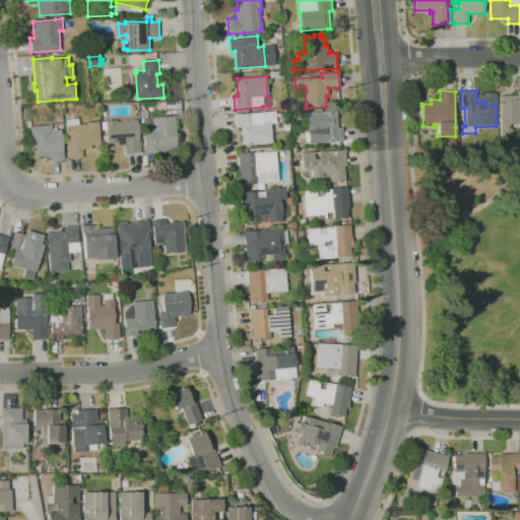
[(513,134),(500,135),(500,95),(517,94),(517,90),(519,90),(519,124),(510,124),(510,129),(513,129),(513,134)]
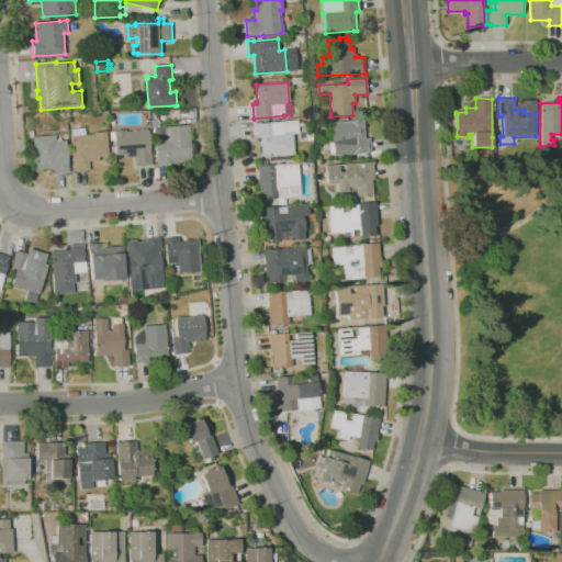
[(157,164),(155,128),(152,128),(150,120),(159,120),(160,127),(189,125),(191,161),(157,164)]
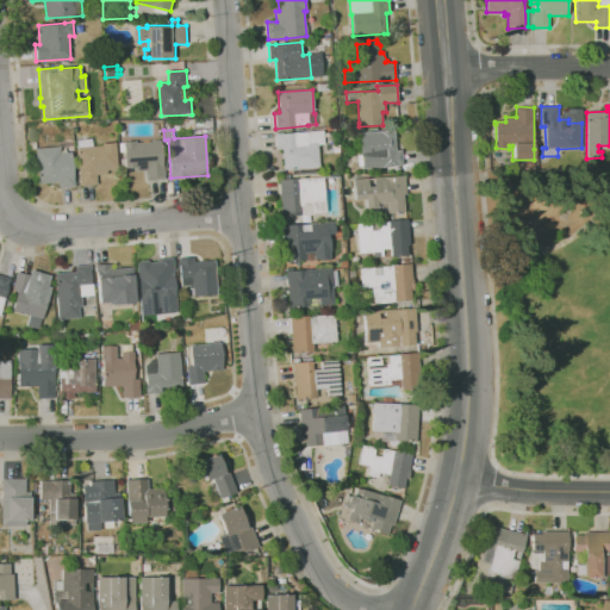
[(284,170),(282,149),(277,149),(275,135),(323,130),(324,144),(317,144),(319,167),(284,170)]
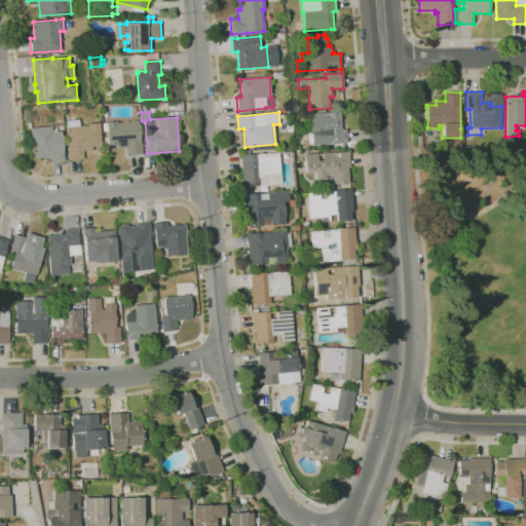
[(313,144),(311,114),(340,112),(341,130),(346,129),(347,143),(330,144),(330,143),(313,144)]
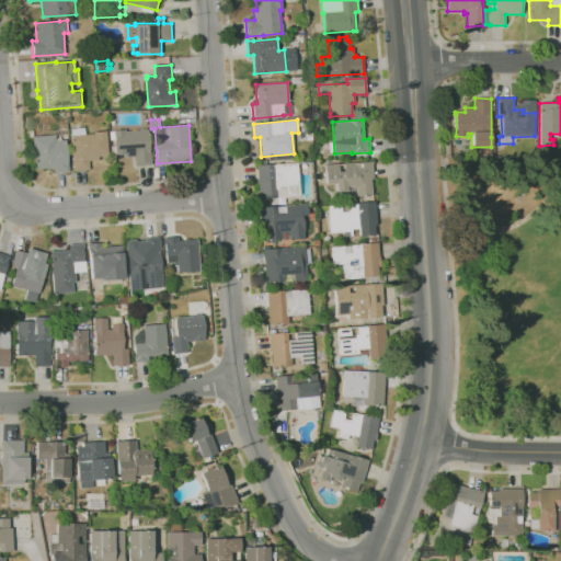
[(73,171),(70,128),(84,127),(84,135),(94,134),(94,133),(106,132),(109,156),(99,157),(99,160),(89,161),(90,170),(73,171)]
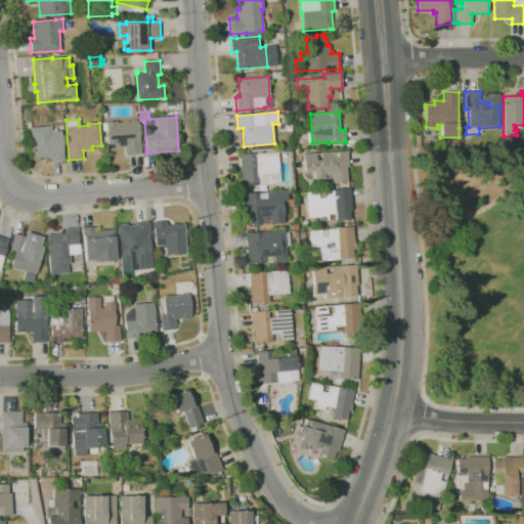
[(127,156),(126,146),(117,147),(117,143),(104,144),(103,136),(106,136),(105,122),(117,121),(117,123),(130,122),(130,121),(137,120),(137,121),(138,121),(139,138),(140,138),(141,155),(127,156)]
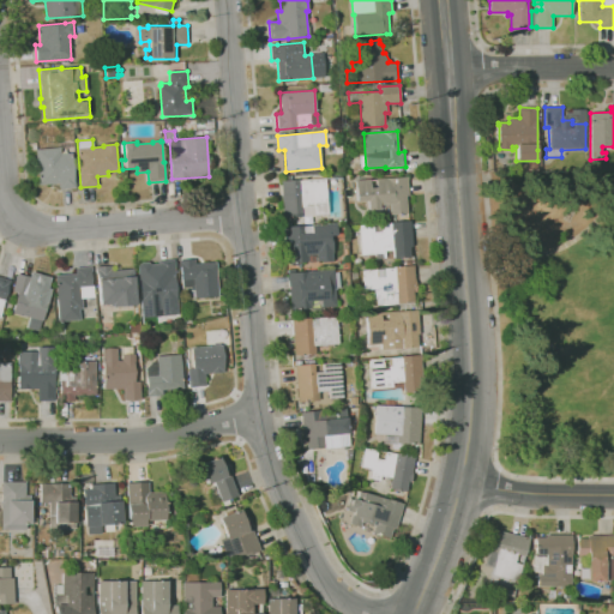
[(60,190),(60,184),(38,185),(36,151),(29,151),(29,143),(36,143),(36,149),(58,148),(58,144),(70,143),(71,149),(60,149),(61,154),(72,152),(74,180),(76,180),(76,188),(60,190)]
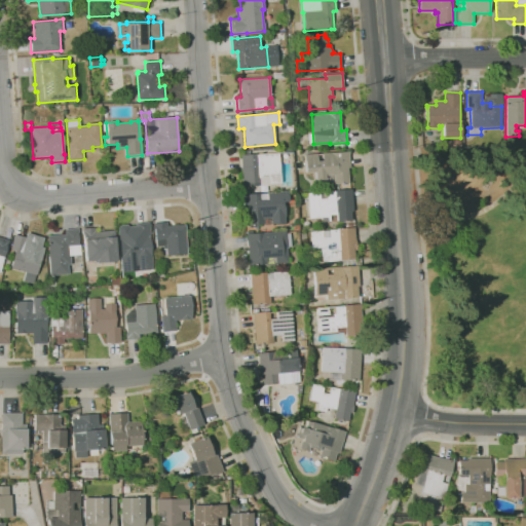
[(242,187),(239,151),(250,150),(250,154),(257,154),(257,155),(278,153),(280,183),(269,184),(269,185),(260,186),(259,185),(242,187)]
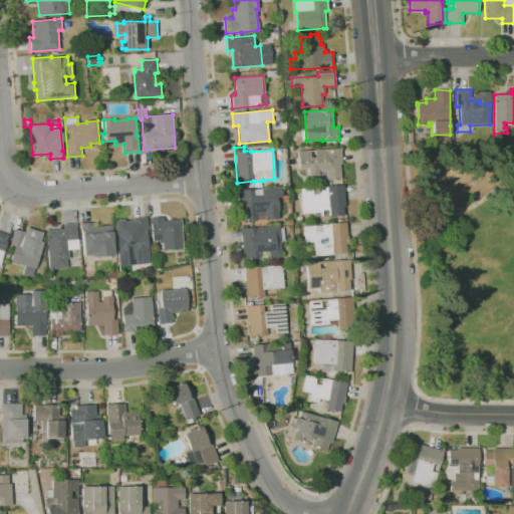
[(308,184),(307,176),(306,176),(306,171),(298,171),(297,151),(310,151),(314,151),(314,150),(340,148),(341,165),(339,165),(340,179),(326,180),(326,183),(308,184)]
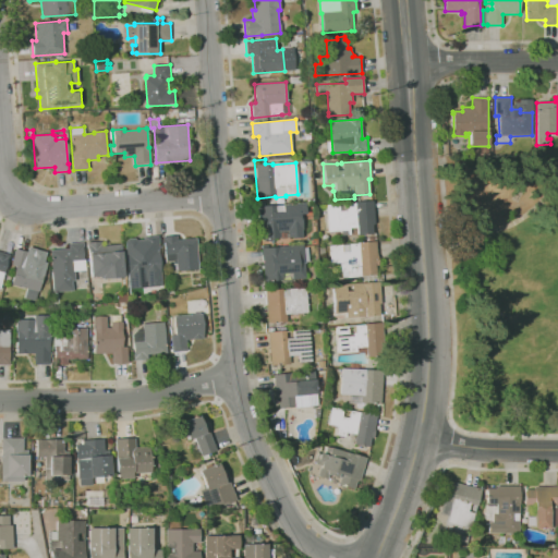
[(261,240),(258,207),(255,207),(255,201),(264,201),(264,205),(275,205),(275,206),(283,205),(283,204),(287,204),(286,197),(296,196),(296,203),(305,202),(306,214),(301,215),(302,229),(303,238),(293,239),(293,238),(280,238),(261,240)]
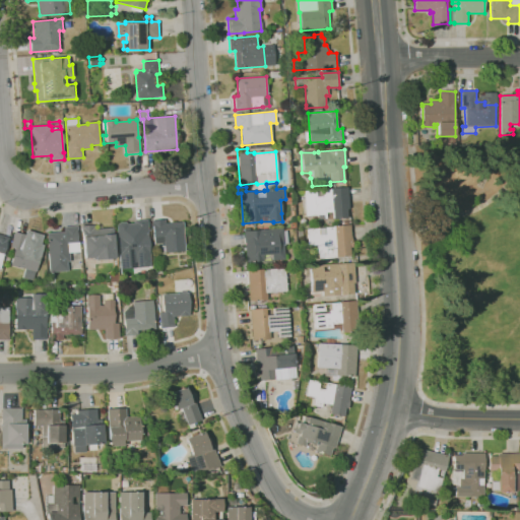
[(318,220),(317,214),(307,215),(305,191),(330,189),(330,188),(347,186),(349,209),(347,209),(347,218),(333,219),(333,218),(318,220)]
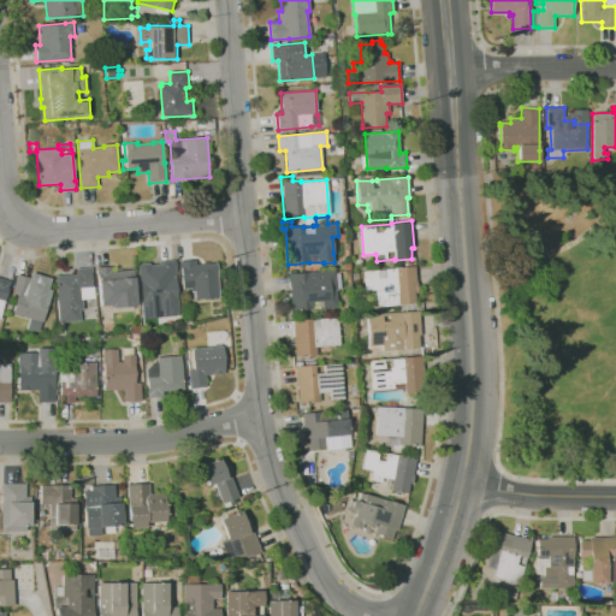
[(138,267),(142,264),(148,262),(152,265),(159,265),(159,261),(175,260),(179,317),(142,319),(141,303),(142,303),(140,280),(138,267)]
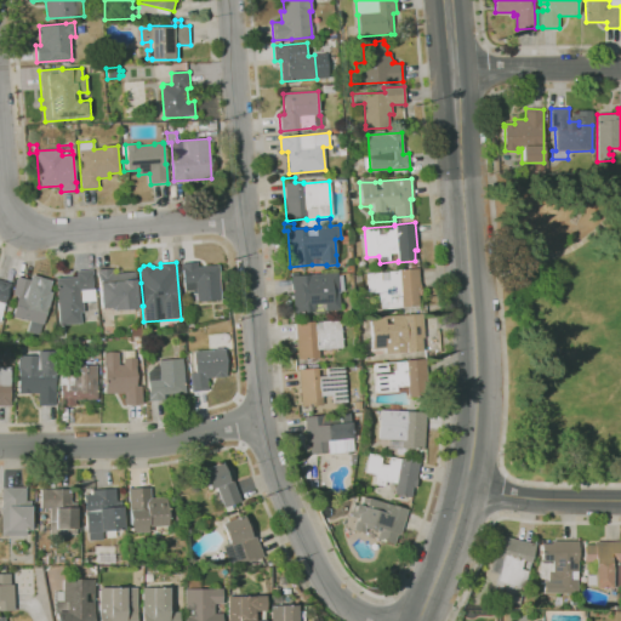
[(198,302),(197,290),(184,291),(183,271),(182,271),(182,263),(198,262),(198,267),(220,266),(222,300),(198,302)]
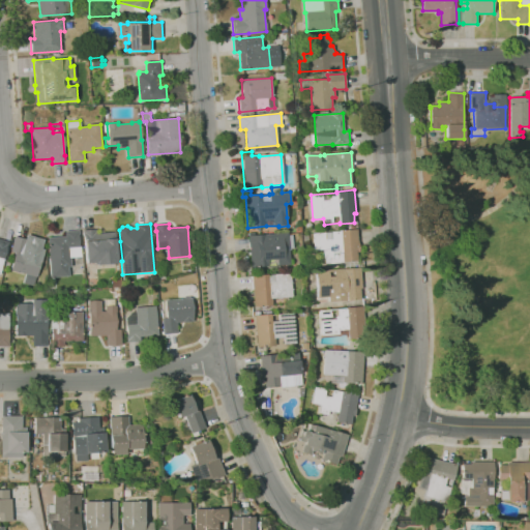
[(344,268),(344,263),(330,264),(330,263),(325,263),(324,249),(315,249),(314,233),(340,232),(340,230),(350,230),(350,226),(355,226),(356,229),(357,229),(359,252),(357,252),(358,267),(344,268)]
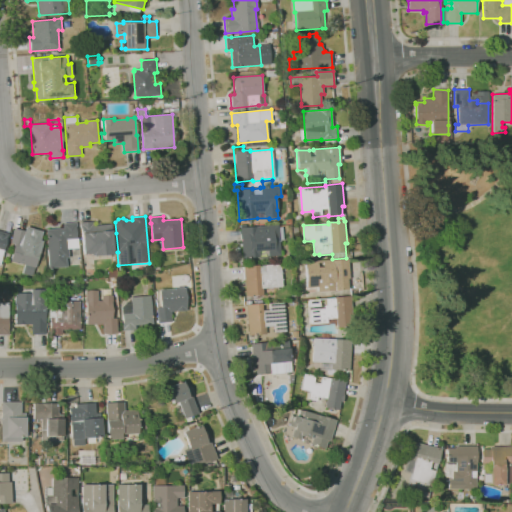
[(49,268),(46,229),(64,228),(63,223),(76,222),(77,229),(76,229),(77,238),(78,238),(78,248),(68,249),(69,257),(66,258),(67,267),(49,268)]
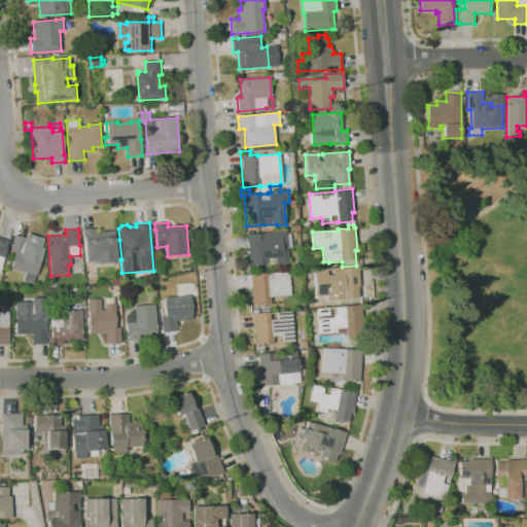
[(96,264),(96,262),(94,262),(94,261),(85,262),(84,235),(83,235),(82,229),(96,229),(96,232),(114,231),(116,262),(96,264)]
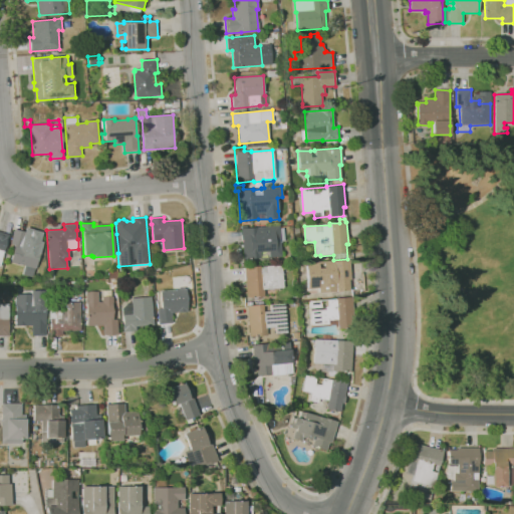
[(261,259),(261,258),(243,259),(241,226),(246,226),(246,228),(279,225),(279,228),(283,228),(284,241),(280,241),(281,256),(270,257),(270,258),(261,259)]
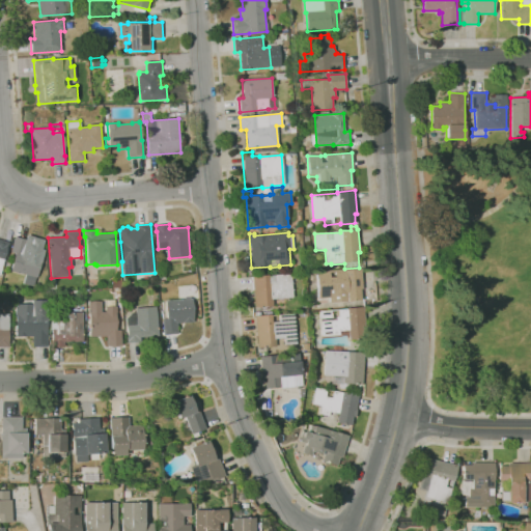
[(34,286),(23,283),(26,275),(11,271),(16,253),(10,252),(15,236),(26,240),(27,235),(35,238),(44,240),(42,249),(45,250),(42,262),(40,262),(37,277),(36,277),(34,286)]
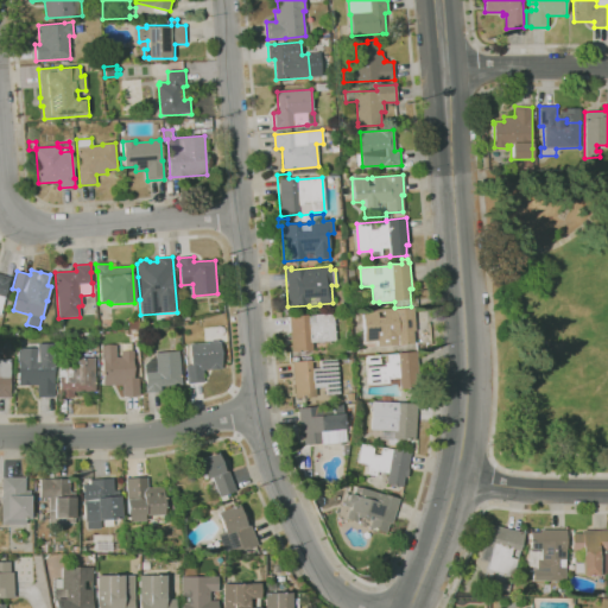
[(0,315),(0,273),(11,277),(8,284),(0,315)]
